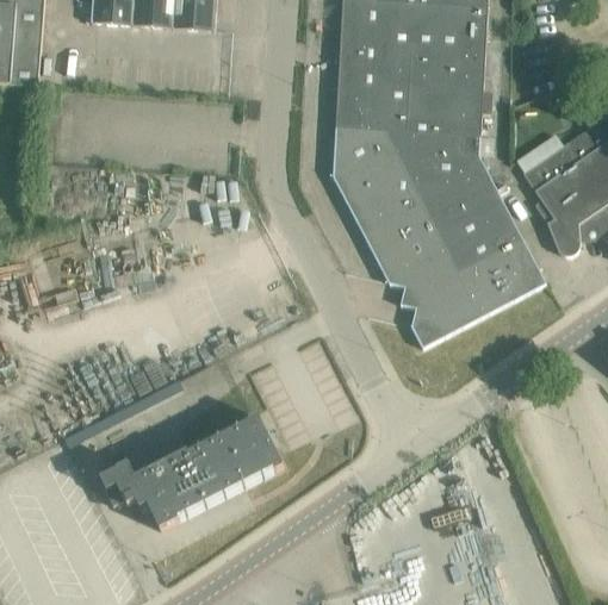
[(0,82),(36,86),(43,0),(0,0),(0,82)]
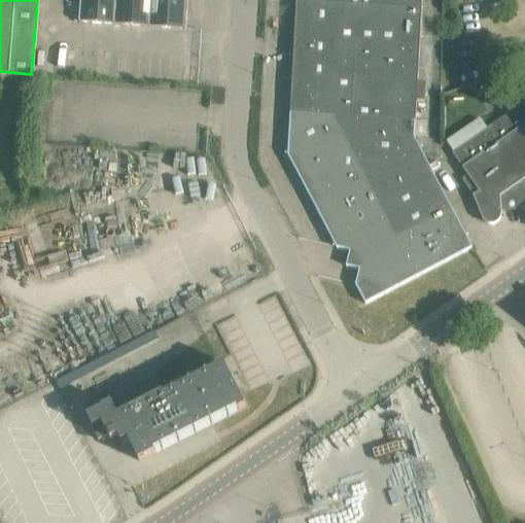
[(78,0),(77,19),(184,26),(185,0),(78,0)]
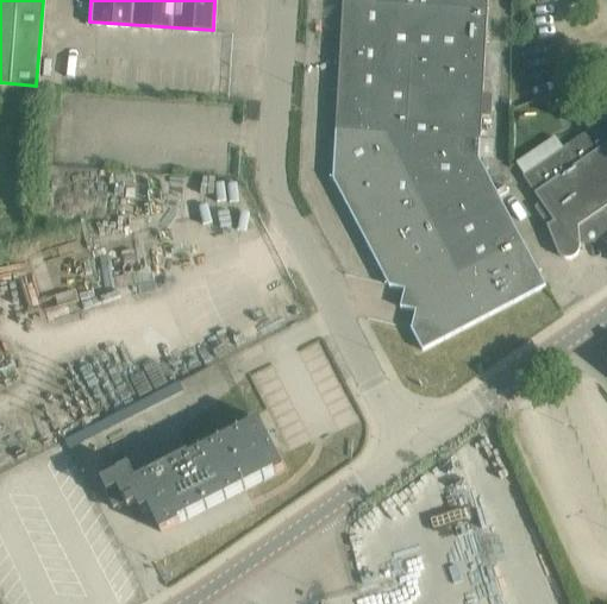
[(340,0),(333,129),(477,137),(486,0),(340,0)]
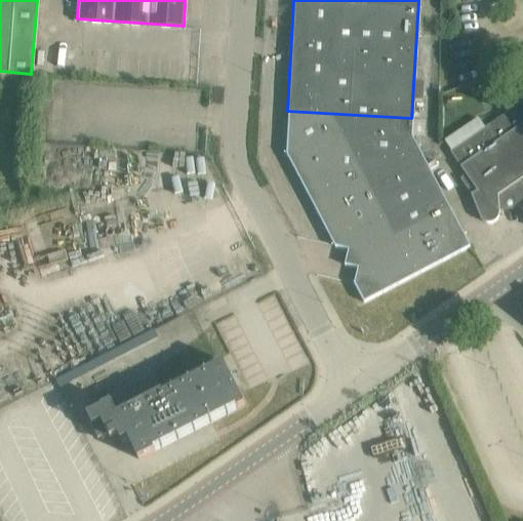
[(522,117),(514,104),(448,148),(476,188),(469,190),(480,216),(482,217),(484,219),(488,219),(490,219),(492,218),(494,217),(496,214),(497,212),(496,192),(507,186),(522,210),(522,117)]
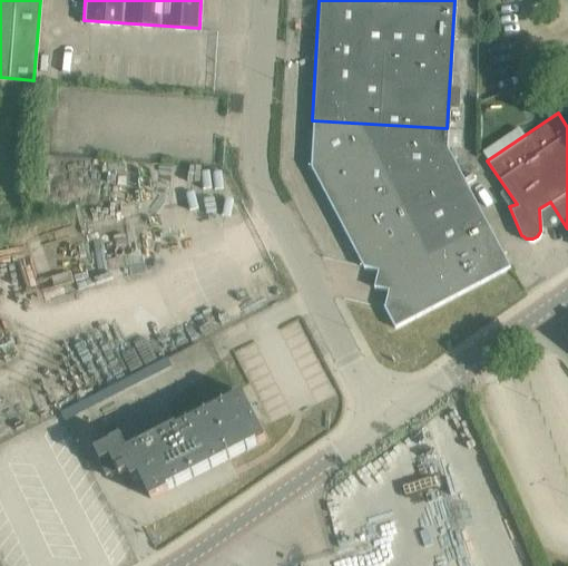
[(446,144),(447,128),(312,120),(310,164),(362,264),(363,264),(376,267),(373,283),(372,283),(373,284),(374,284),(388,288),(383,303),(382,303),(393,324),(509,264),(446,144)]
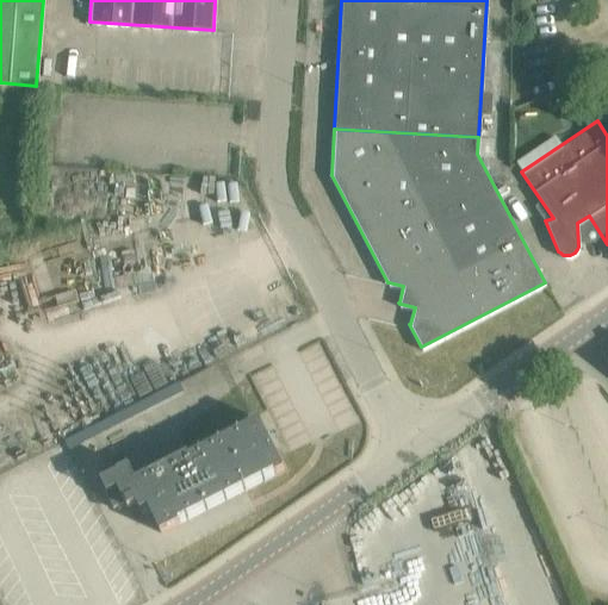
[(147,504),(159,529),(283,466),(256,415),(117,485),(126,504),(135,500),(138,507),(147,504)]
